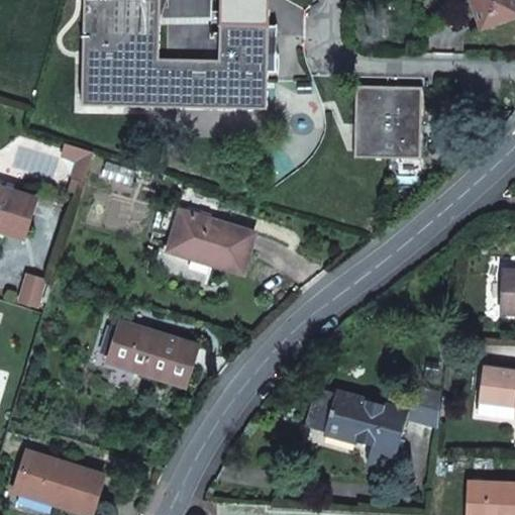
[(82,0),(81,104),(265,107),(267,23),(219,23),(217,59),(157,58),(158,0),(82,0)]
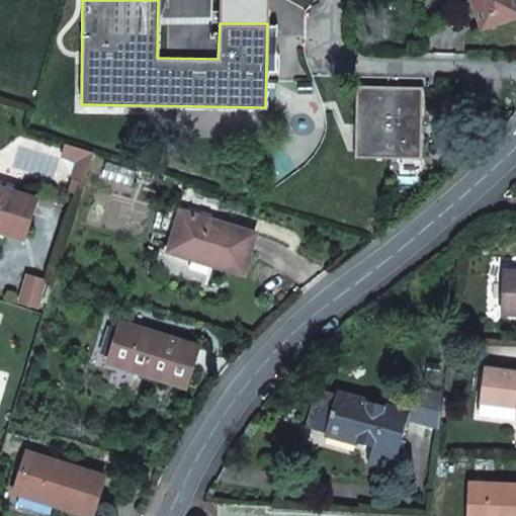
[(469,0),(480,28),(515,16),(515,0),(469,0)]
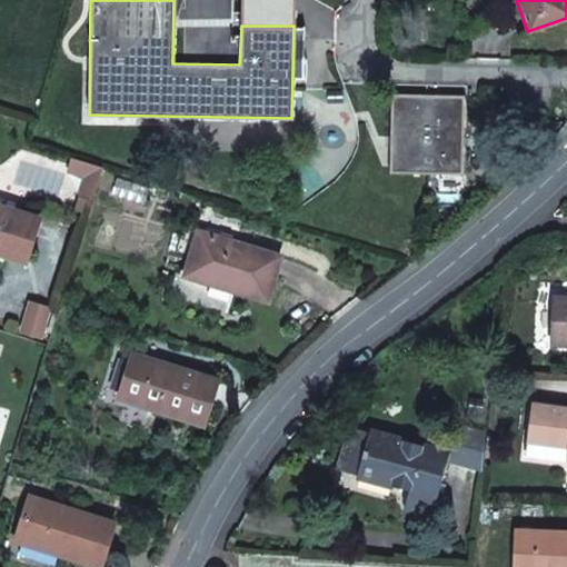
[(391,93),(390,170),(461,172),(461,95),(391,93)]
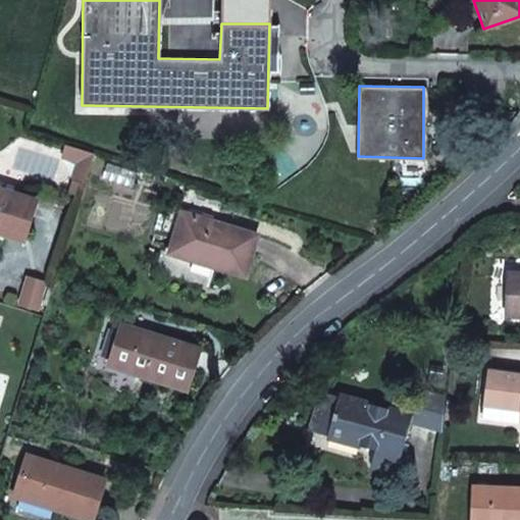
[(76,161),(71,176),(83,179),(92,153),(63,144),(60,155),(76,161)]
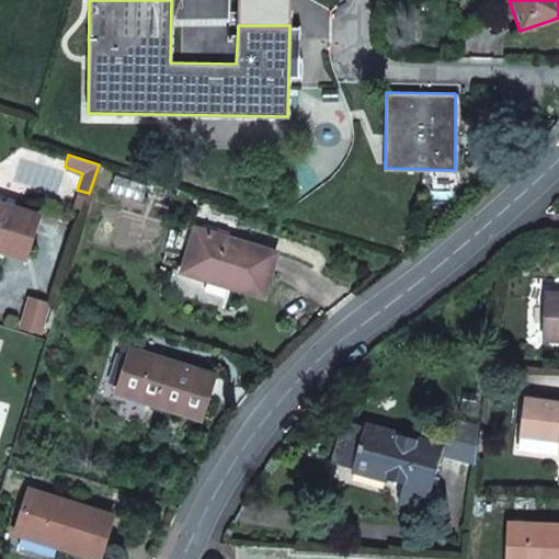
[(0,249),(26,258),(40,215),(0,203),(0,249)]
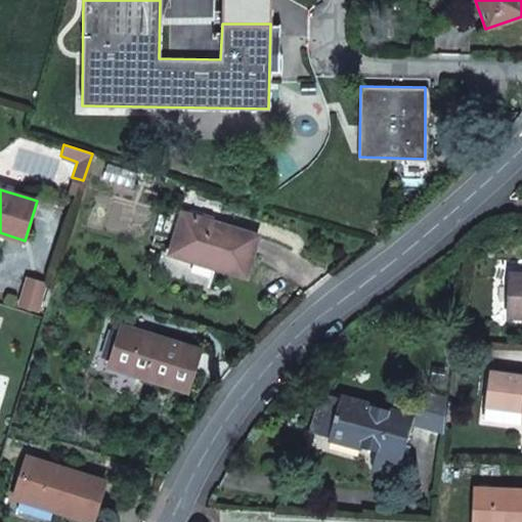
[(180,211),(169,253),(244,276),(257,234),(180,211)]
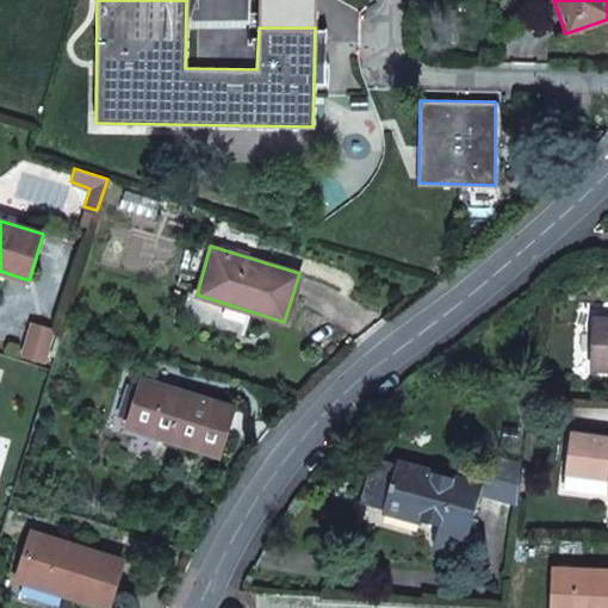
[(607,318),(590,317),(588,368),(607,368),(607,318)]
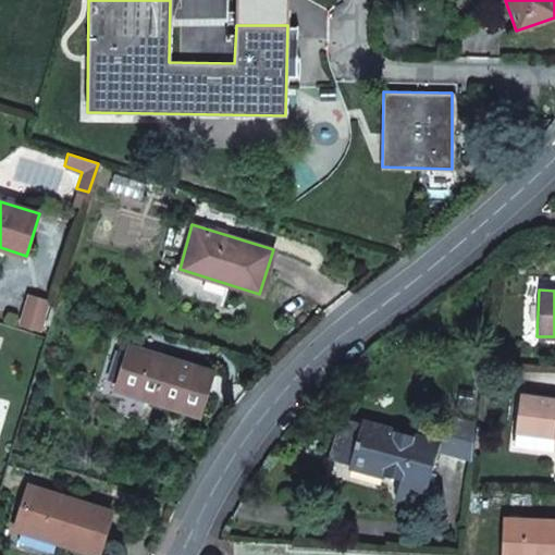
[(128,345),(114,389),(198,415),(211,370),(128,345)]
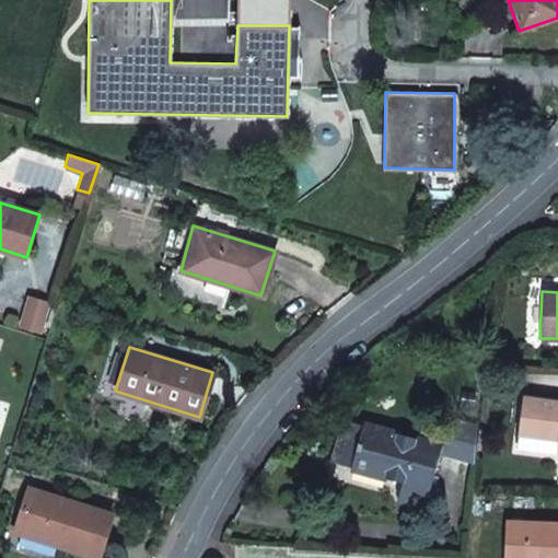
[(557,440),(557,449),(557,399),(522,396),(518,434),(557,440)]
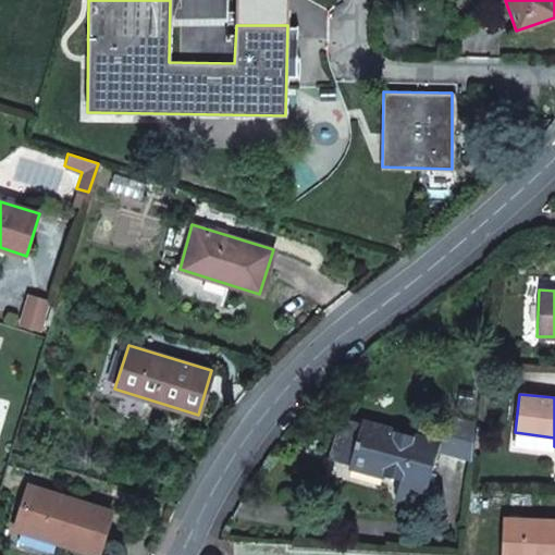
[(399,473),(394,495),(422,504),(438,448),(439,443),(341,417),(331,452),(349,457),(349,460),(399,473)]
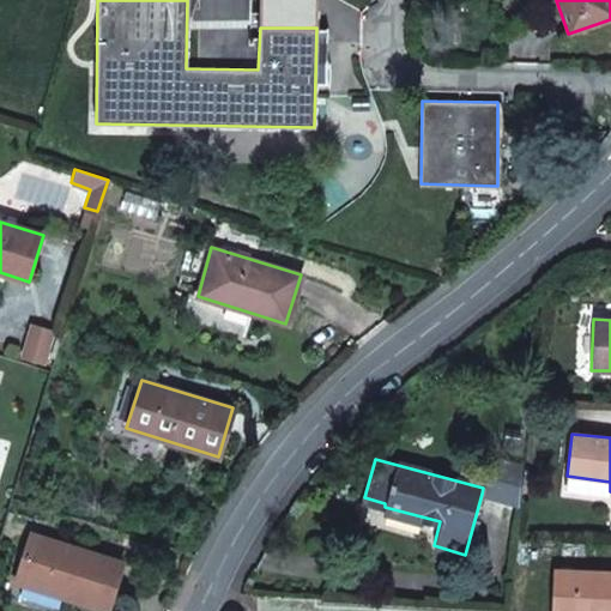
[(483,488),(482,494),(515,504),(526,470),(491,459),(483,488)]
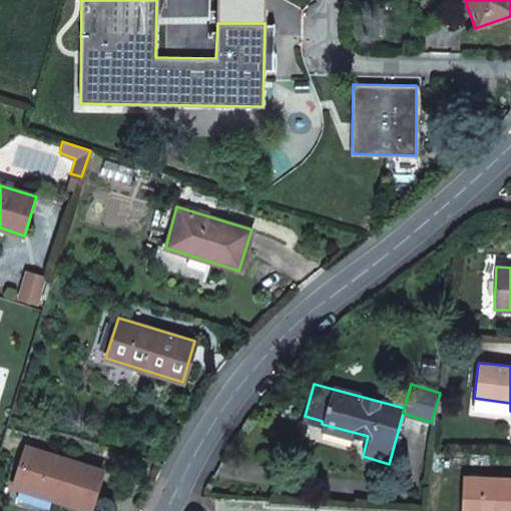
[(474,398),(473,406),(510,411),(510,403),(474,398)]
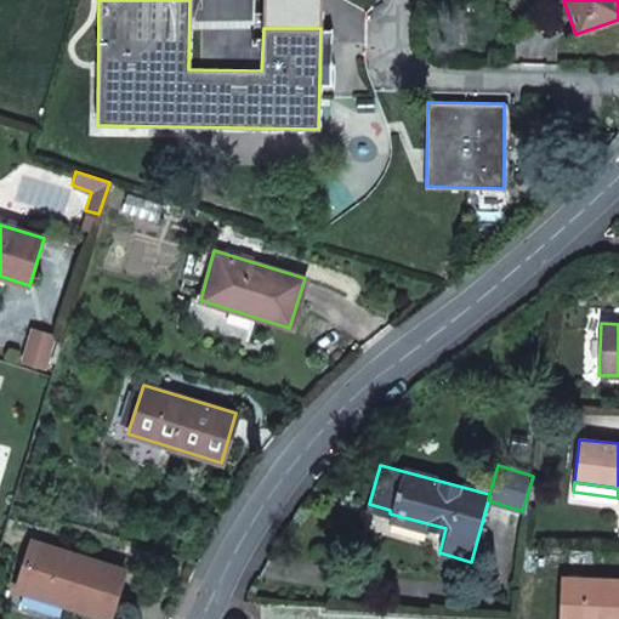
[(369,504),(368,509),(390,514),(390,510),(369,504)]
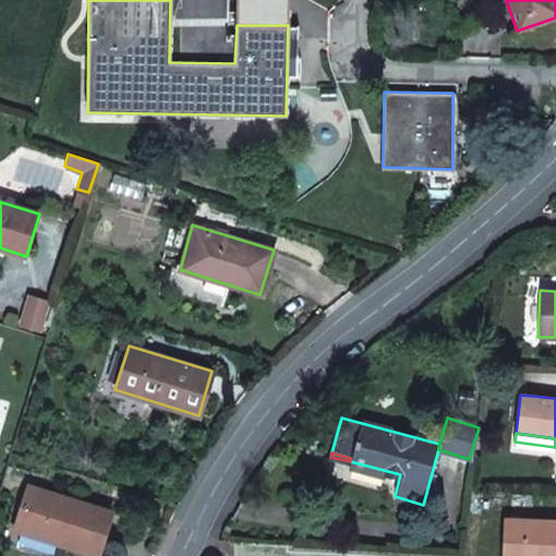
[(27,485),(14,529),(97,554),(110,511),(27,485)]
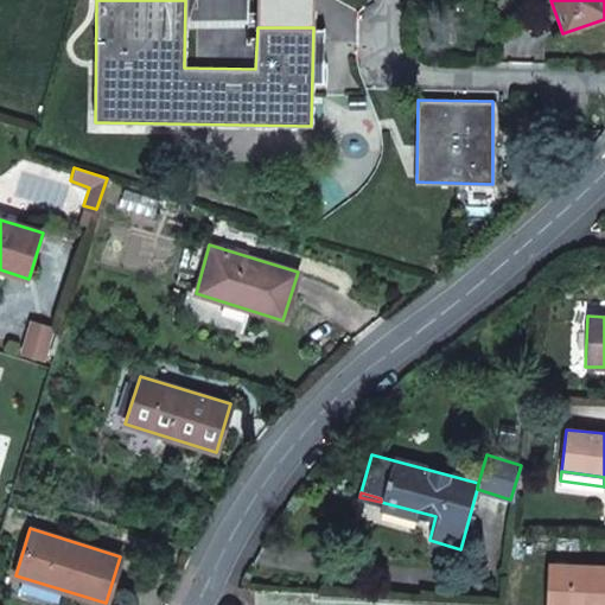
[(604,604),(604,566),(548,564),(546,604),(604,604)]
